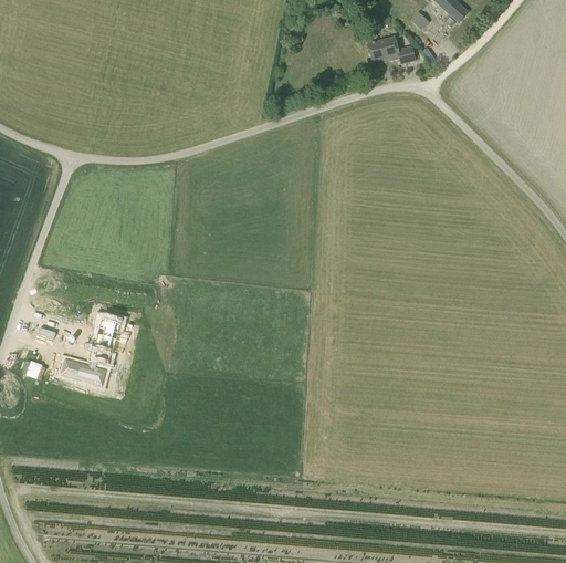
[(469,11),(458,1),(448,12),(458,22),(469,11)]
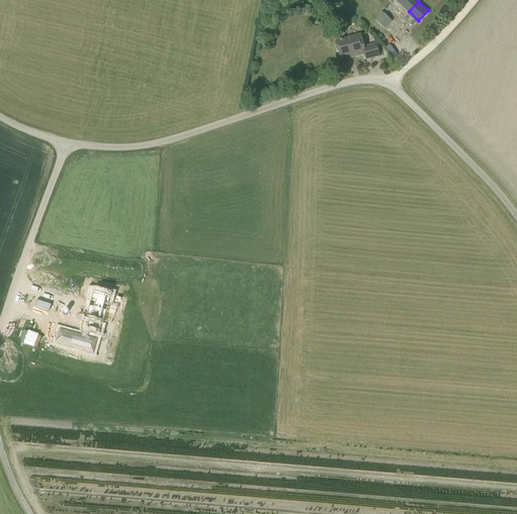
[(343,24),(343,9),(335,9),(335,10),(331,10),(331,23),(336,23),(336,24),(343,24)]
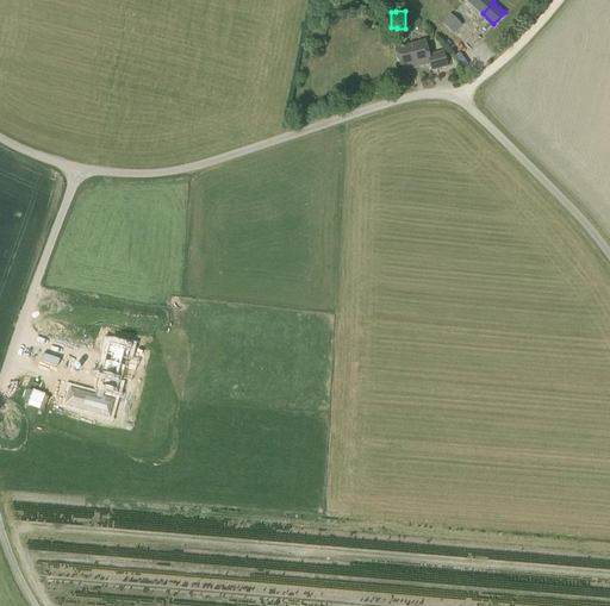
[(450,26),(455,20),(448,13),(442,20),(450,26)]
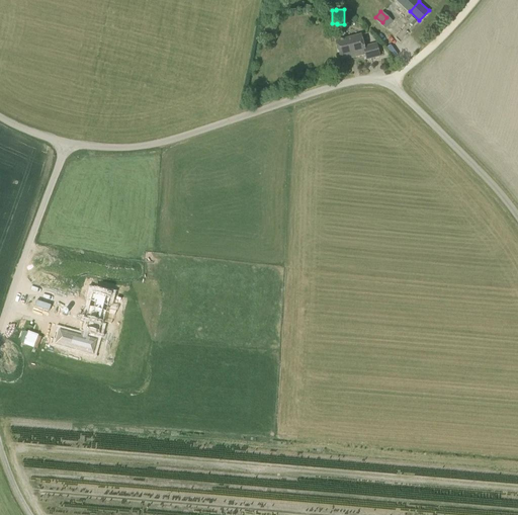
[(364,45),(361,32),(337,38),(341,56),(353,52),(354,55),(365,52),(367,58),(380,54),(376,40),(364,45)]
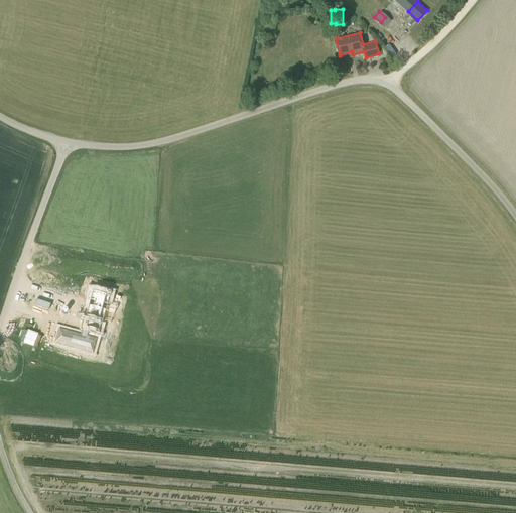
[(61,292),(63,283),(45,278),(42,287),(44,287),(40,301),(56,306),(60,292),(61,292)]
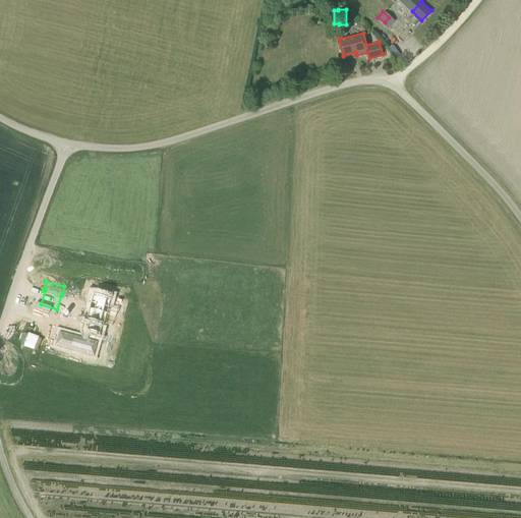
[(90,318),(87,328),(100,332),(103,322),(104,322),(107,312),(115,314),(117,306),(109,304),(111,296),(110,296),(111,293),(103,291),(102,294),(94,291),(93,293),(92,293),(90,299),(92,299),(87,317),(90,318)]
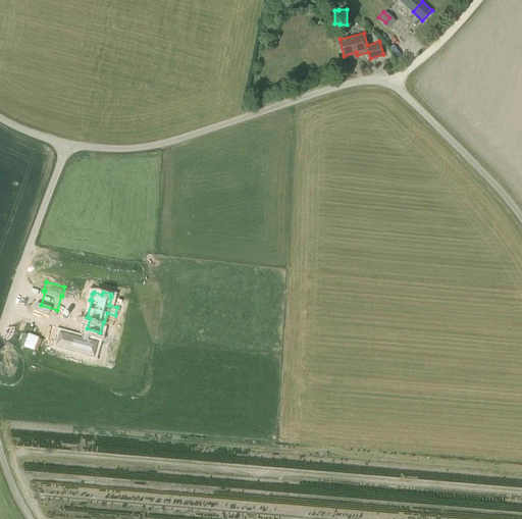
[(44,350),(46,339),(22,334),(20,346),(44,350)]
